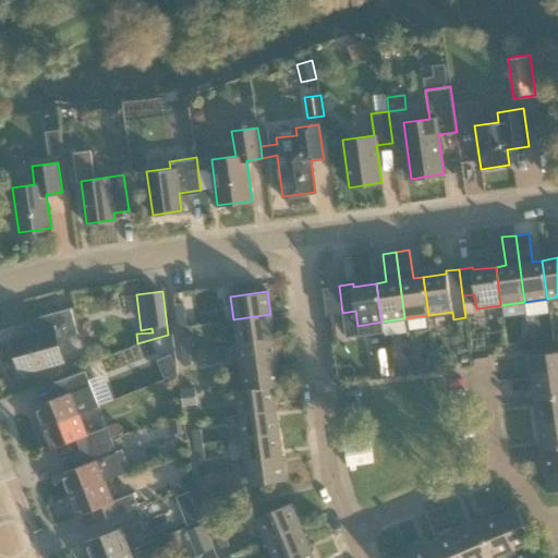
[(183,303),(176,304),(178,318),(185,317),(183,303)]
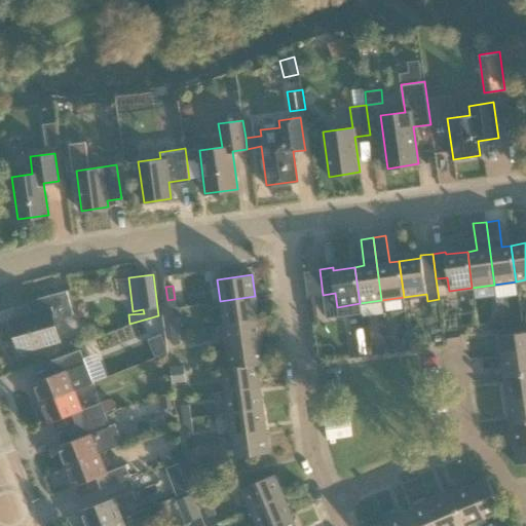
[(73,313),(67,290),(42,296),(46,310),(11,320),(20,350),(59,340),(53,320),(73,313)]
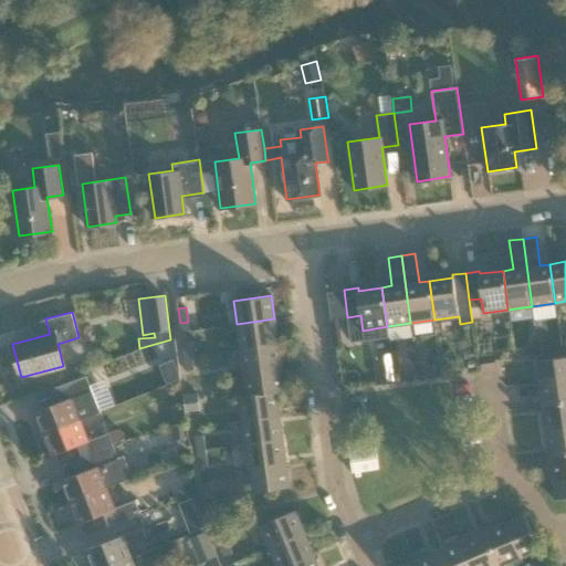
[(360,315),(347,317),(350,342),(388,337),(387,326),(363,331),(360,315)]
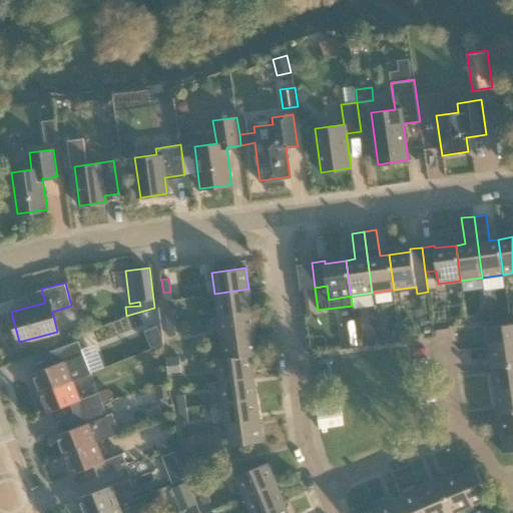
[(214,294),(217,315),(251,311),(248,289),(214,294)]
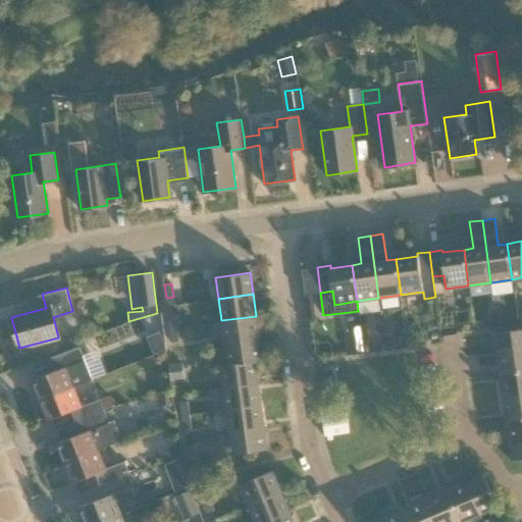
[(175,313),(167,314),(169,328),(177,326),(175,313)]
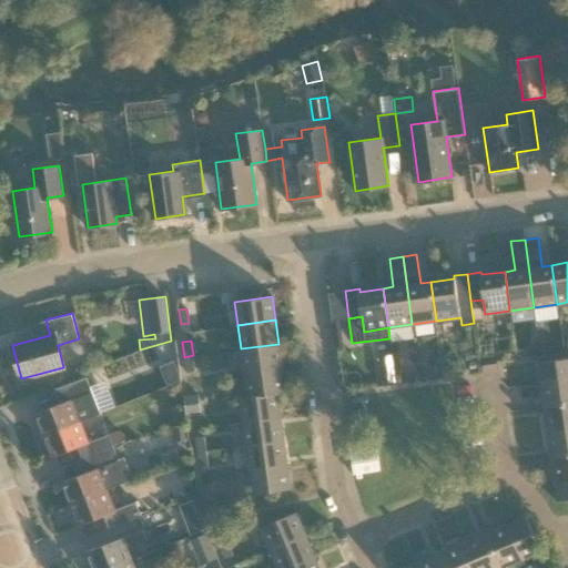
[(241,348),(244,373),(282,367),(279,344),(241,348)]
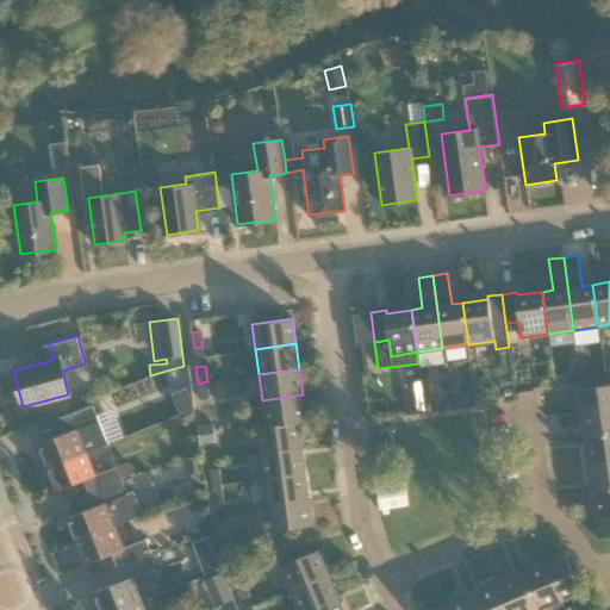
[(578,373),(570,374),(571,384),(579,383),(578,373)]
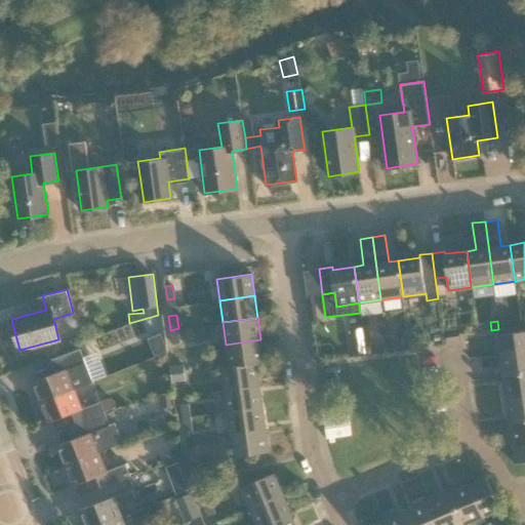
[(178,328),(170,330),(172,344),(180,342),(178,328)]
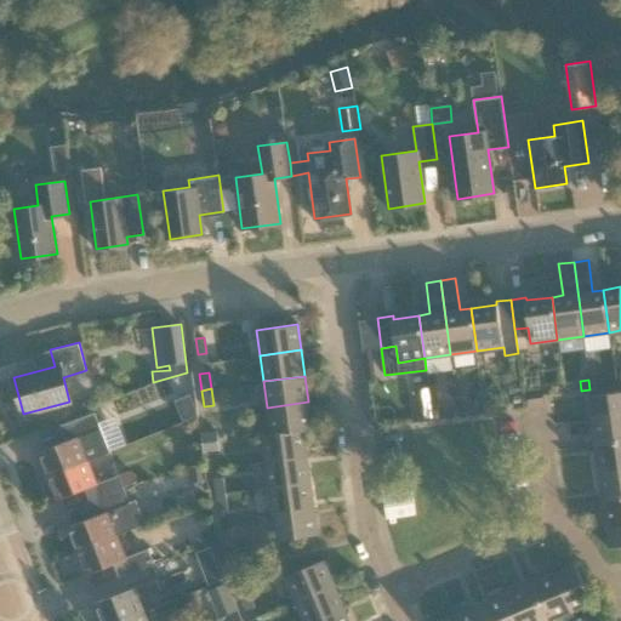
[(433,417),(429,388),(414,389),(419,420),(433,417)]
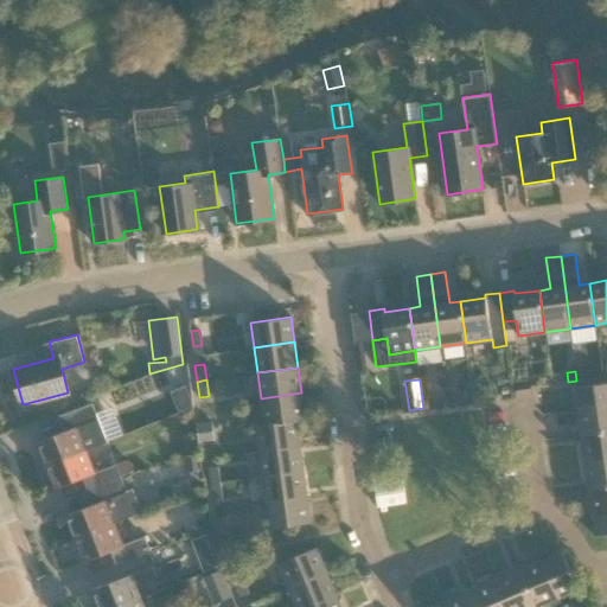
[(532,397),(530,382),(515,384),(517,398),(532,397)]
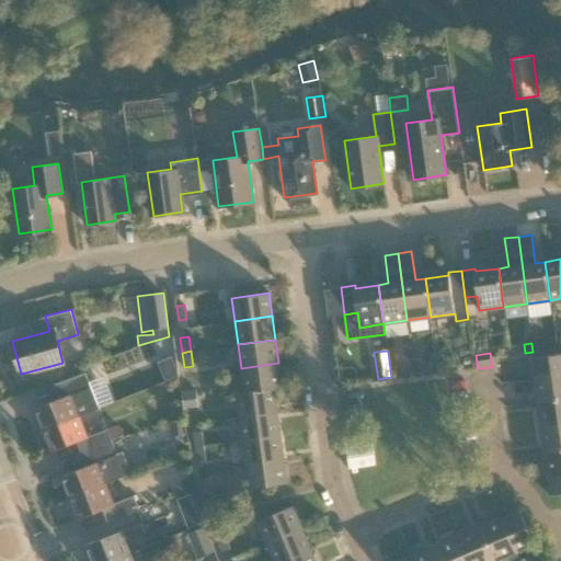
[(534,380),(560,376),(560,353),(530,357),(534,380)]
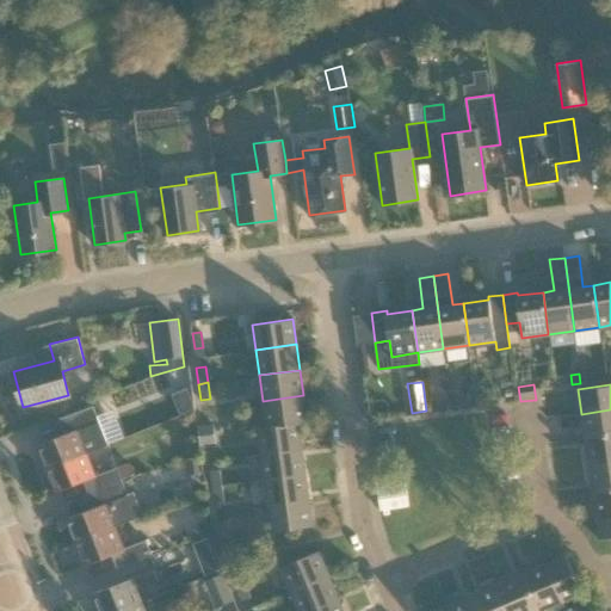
[(307,423),(303,395),(263,401),(266,426),(266,427),(297,423),(298,424),(307,423)]
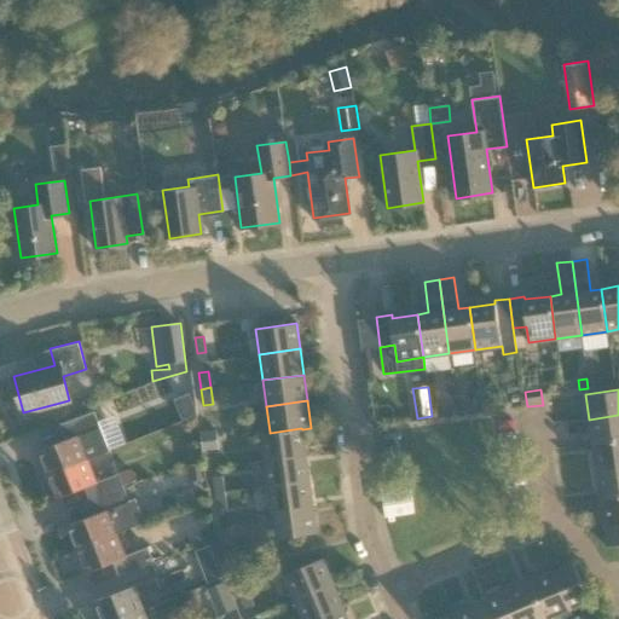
[(36,451),(46,474),(87,458),(87,460),(110,450),(94,410),(65,422),(71,438),(36,451)]
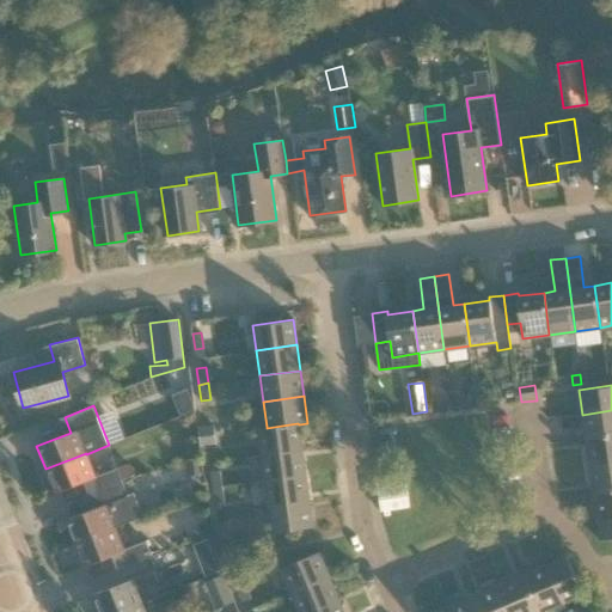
[(611,410),(582,415),(586,440),(611,435),(611,410)]
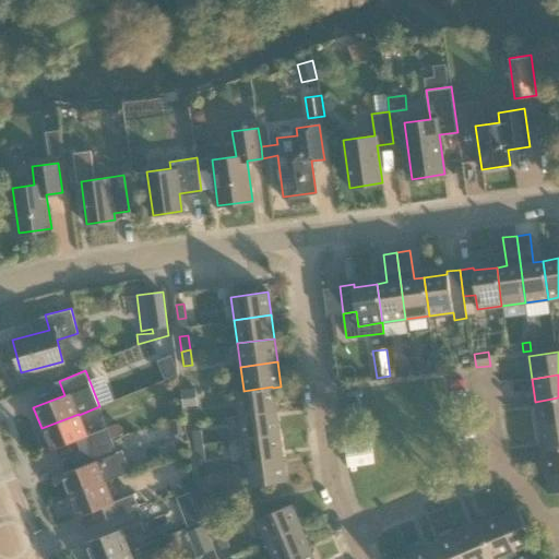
[(238,415),(275,409),(273,388),(272,387),(244,391),(244,390),(235,391),(238,415)]
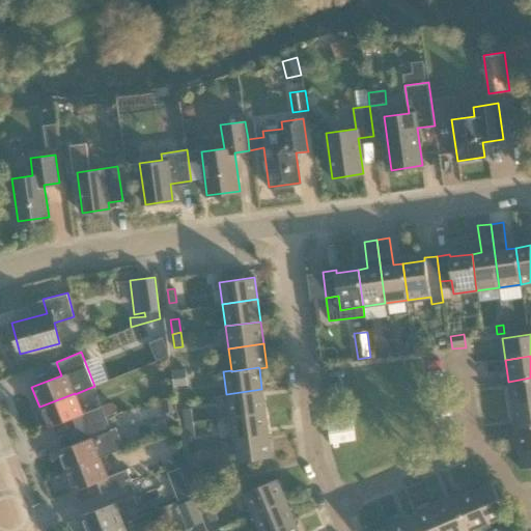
[(171,370),(172,378),(187,375),(186,368),(171,370)]
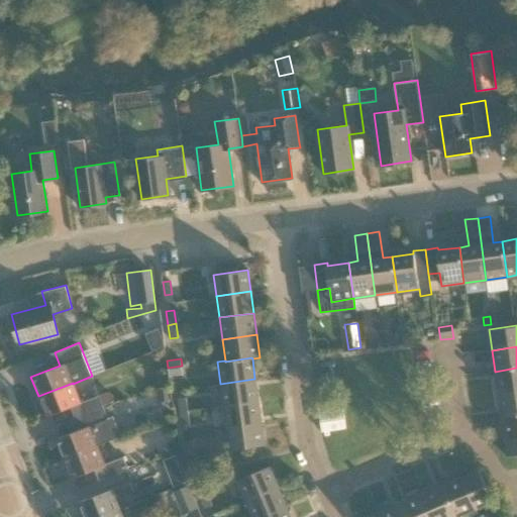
[(182,366),(168,368),(169,376),(183,374),(182,366)]
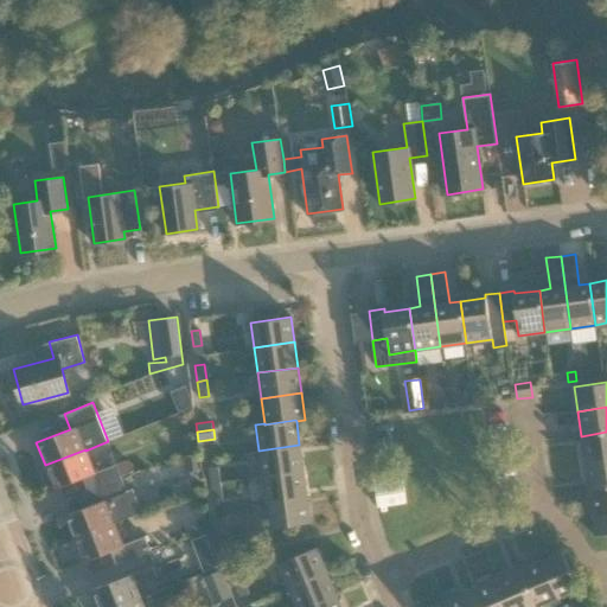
[(583,461),(606,458),(606,432),(581,436),(583,461)]
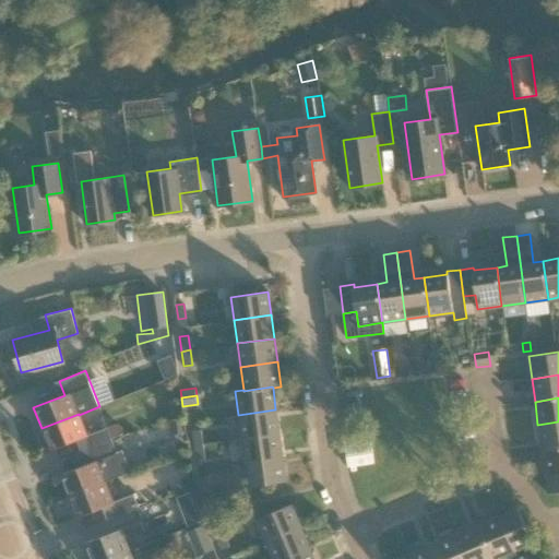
[(241,439),(278,433),(275,409),(238,415),(241,439)]
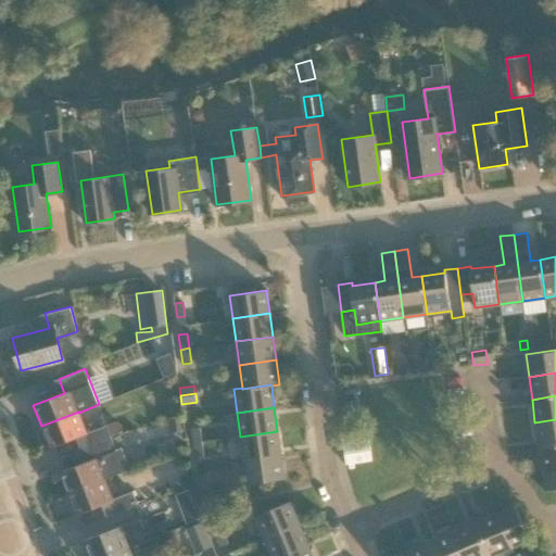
[(86,432),(78,413),(78,412),(41,426),(50,447),(80,436),(85,447),(111,437),(123,432),(118,420),(86,432)]
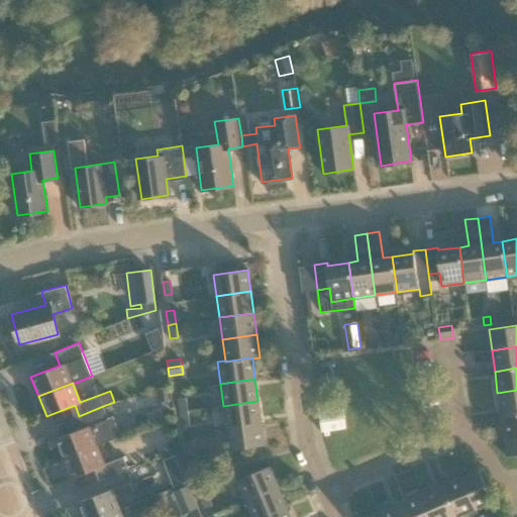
[(171,409),(167,387),(159,388),(163,410),(171,409)]
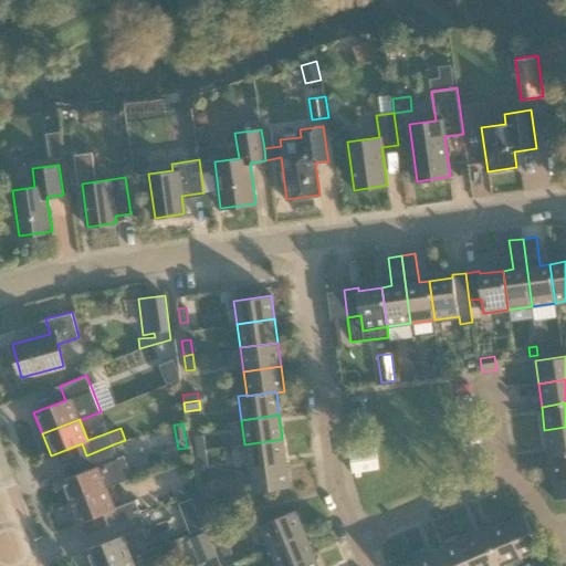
[(565,450),(565,427),(544,430),(547,453),(565,450)]
